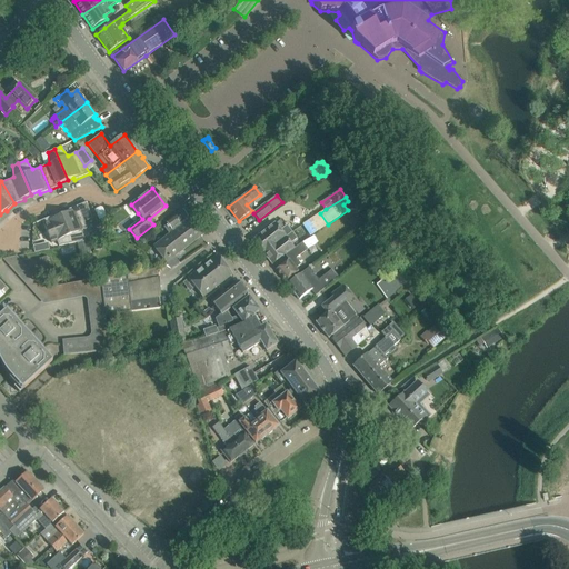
[(72,243),(77,243),(86,241),(81,231),(87,229),(78,207),(87,203),(87,202),(67,210),(68,212),(60,216),(72,243)]
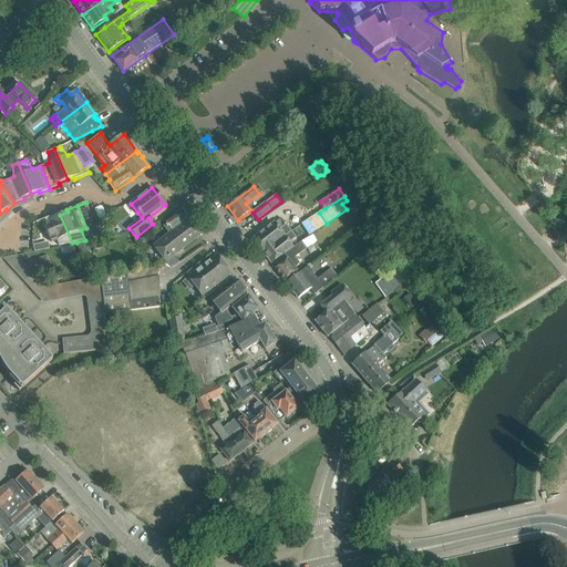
[(95,208),(99,220),(106,218),(103,206),(95,208)]
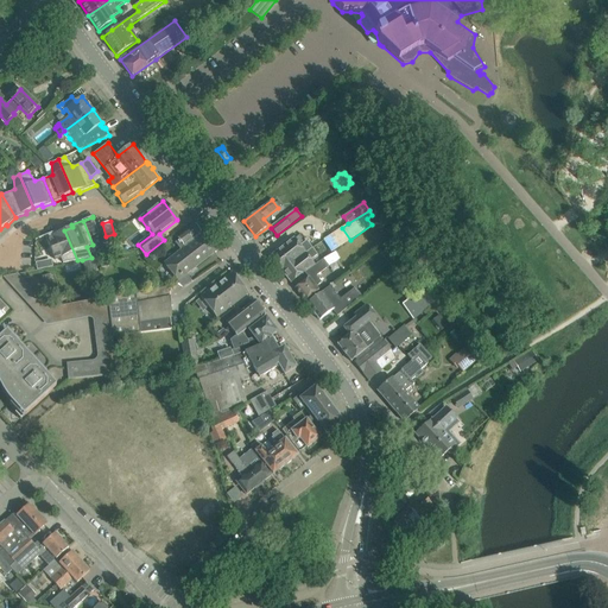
[(175,242),(181,251),(164,264),(171,272),(187,260),(185,258),(189,255),(188,254),(194,249),(206,240),(202,234),(195,226),(177,239),(178,240),(175,242)]
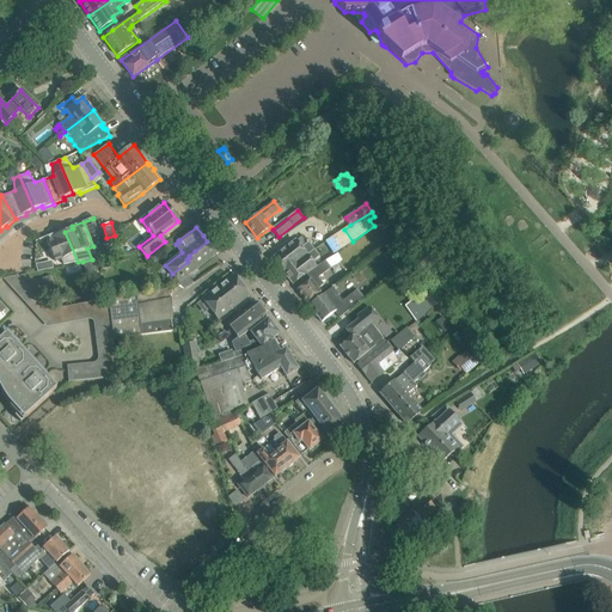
[(353,242),(344,230),(342,231),(336,236),(326,242),(334,254),(353,242)]
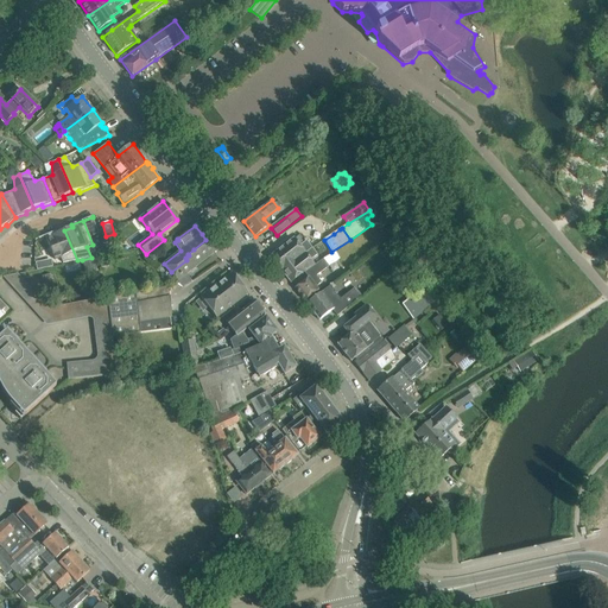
[(63,264),(75,261),(77,260),(64,230),(57,233),(56,232),(35,240),(45,236),(55,260),(61,258),(63,264)]
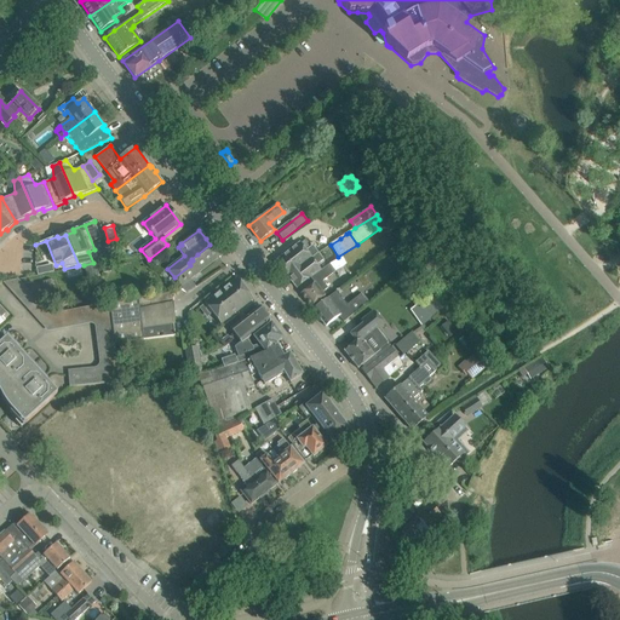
[(187,282),(219,257),(210,245),(197,254),(191,259),(193,260),(189,263),(190,265),(174,277),(179,285),(185,280),(187,282)]
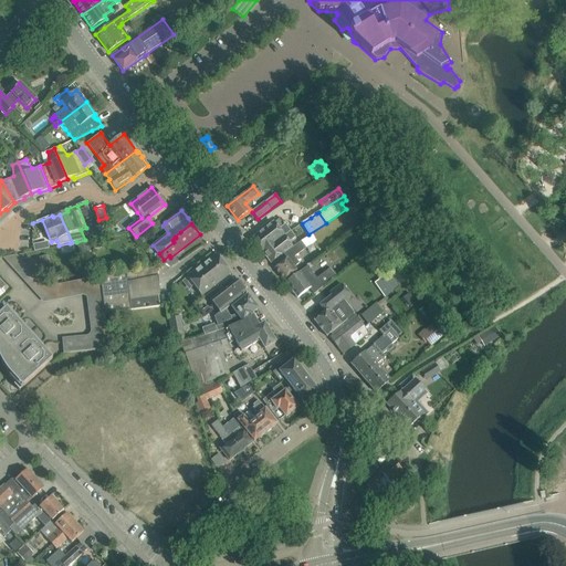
[(260,230),(262,233),(253,240),(262,253),(291,231),(285,224),(279,229),(274,224),(270,228),(268,224),(260,230)]
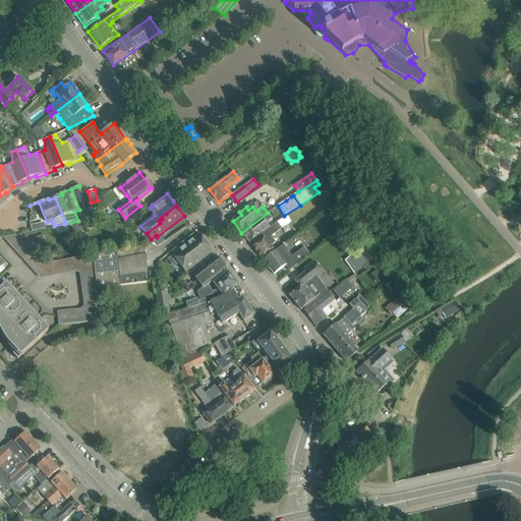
[(241,233),(242,233),(249,242),(269,227),(267,223),(272,219),(268,213),(241,233)]
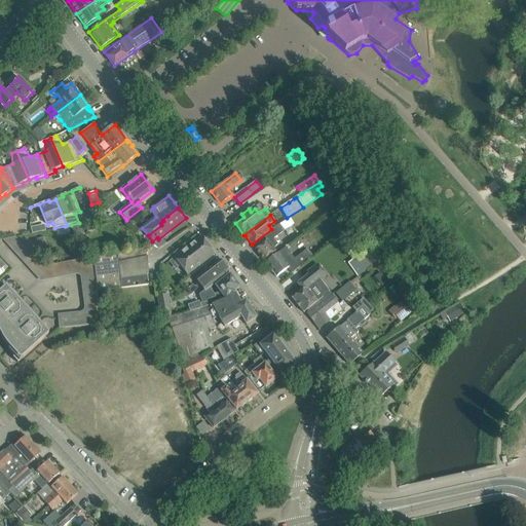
[(334,225),(339,221),(335,215),(330,219),(334,225)]
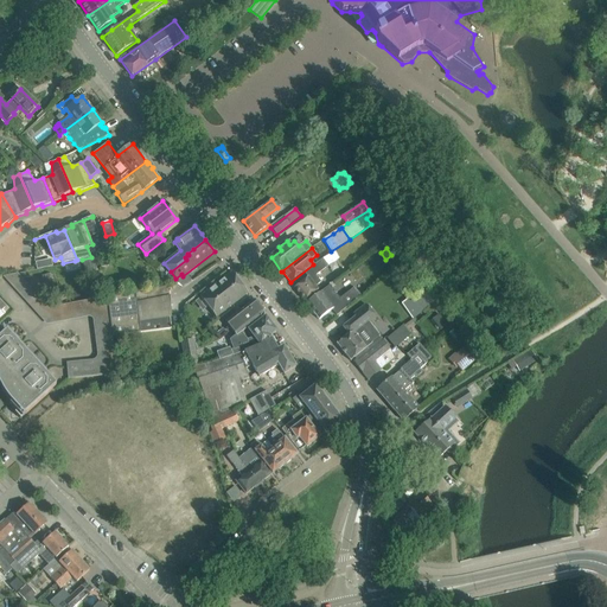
[(334,253),(323,259),(304,273),(308,278),(294,288),(304,301),(318,291),(314,287),(320,282),(315,275),(328,266),(339,260),(334,253)]
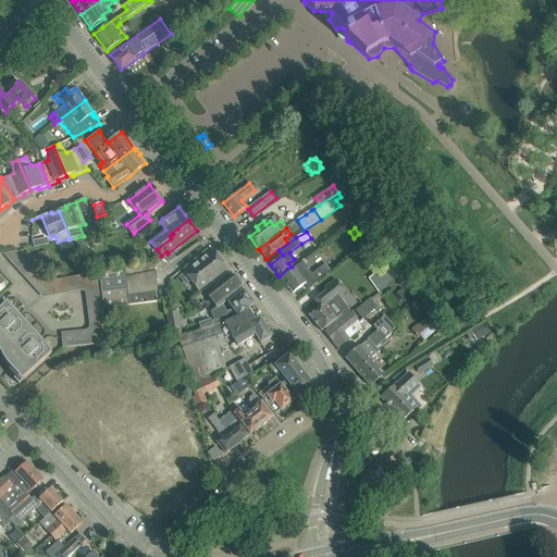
[(84,236),(75,238),(77,251),(89,248),(86,235),(84,236)]
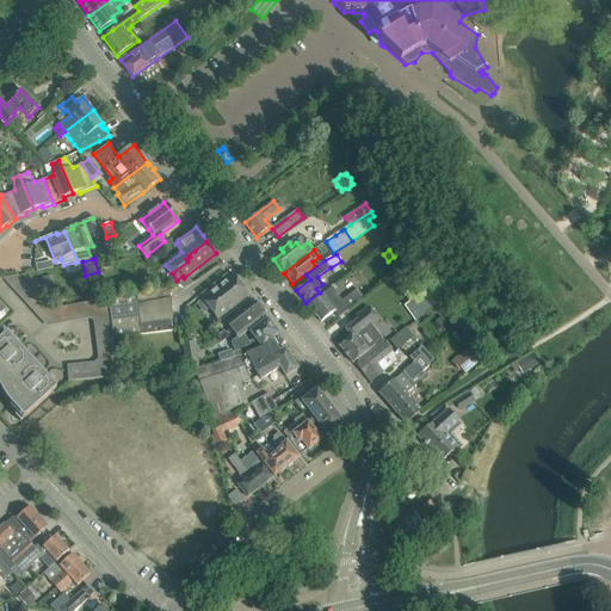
[(7,281),(28,302),(36,294),(16,273),(7,281)]
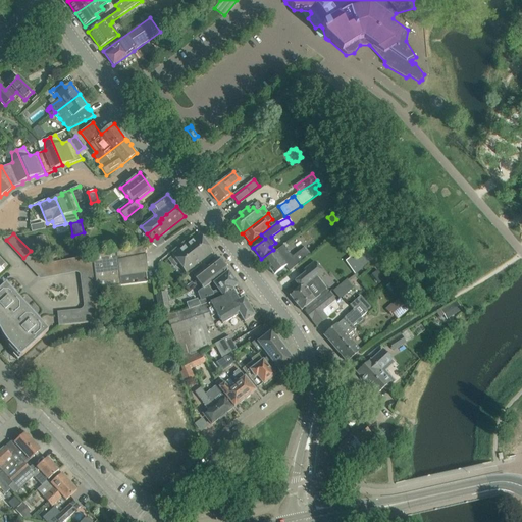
[(186,273),(213,252),(199,235),(172,256),(186,273)]
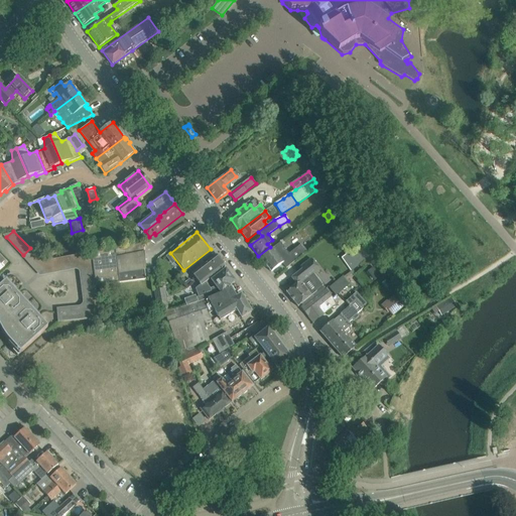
[(280,243),(260,258),(271,272),(282,263),(286,268),(309,249),(306,251),(301,245),(288,254),(285,250),(286,249),(284,247),(284,248),(280,243)]
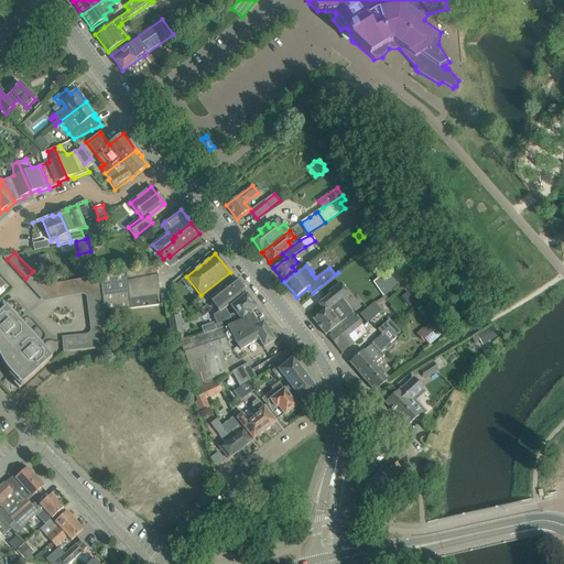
[(375,283),(383,295),(404,280),(394,268),(375,283)]
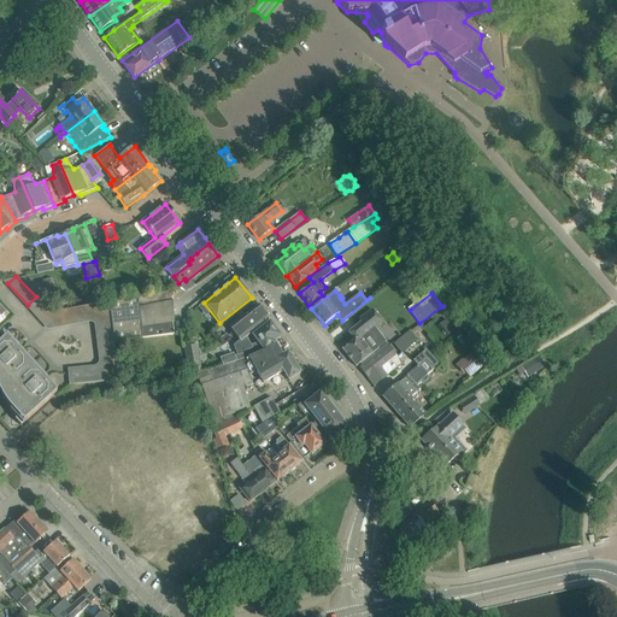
[(115,342),(162,336),(174,334),(172,322),(141,327),(137,299),(125,300),(110,303),(115,342)]
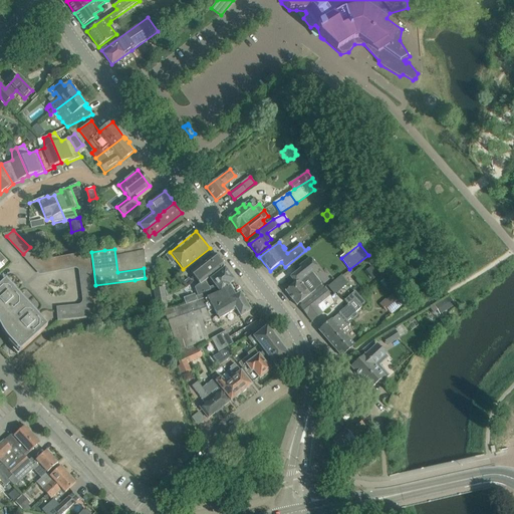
[(56,310),(57,321),(98,317),(90,251),(79,253),(86,307),(56,310)]
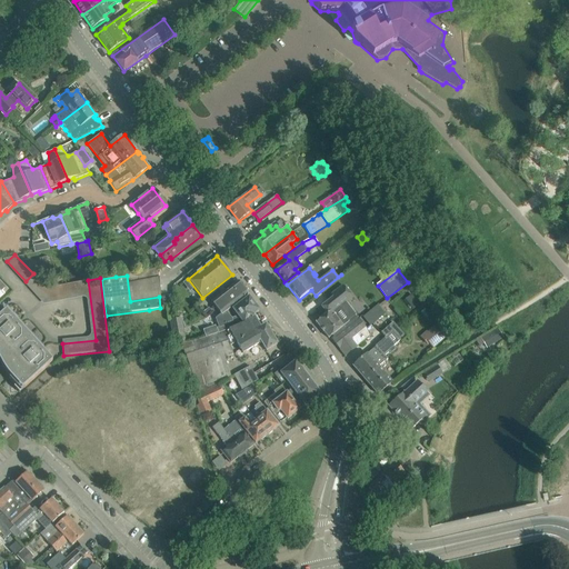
[(248,295),(238,281),(211,302),(221,315),(226,312),(232,307),(241,300),(243,302),(249,298),(247,296),(248,295)]
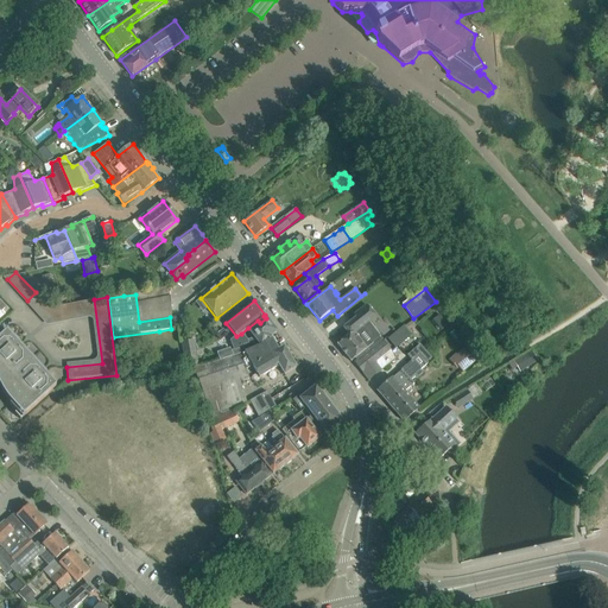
[(337,344),(350,362),(355,359),(358,361),(378,344),(365,328),(377,318),(366,305),(354,315),(356,318),(343,328),(349,335),(337,344)]
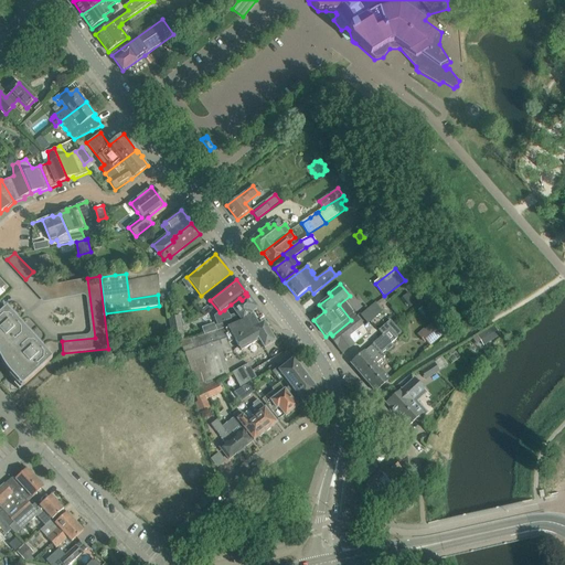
[(45,287),(38,294),(41,298),(50,290),(46,286),(45,287)]
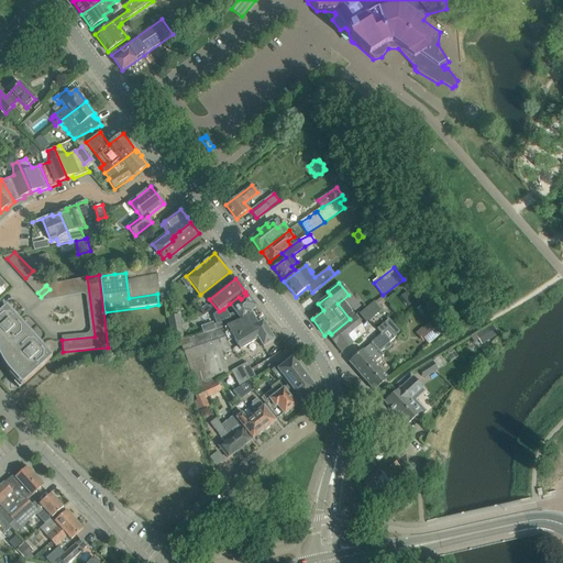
[(242,320),(251,313),(249,311),(255,307),(251,301),(251,299),(249,296),(247,296),(246,295),(241,299),(239,297),(230,304),(232,306),(231,307),(236,312),(229,316),(223,309),(219,311),(213,316),(217,324),(213,326),(216,331),(223,328),(227,327),(238,321),(234,317),(238,316),(242,320)]
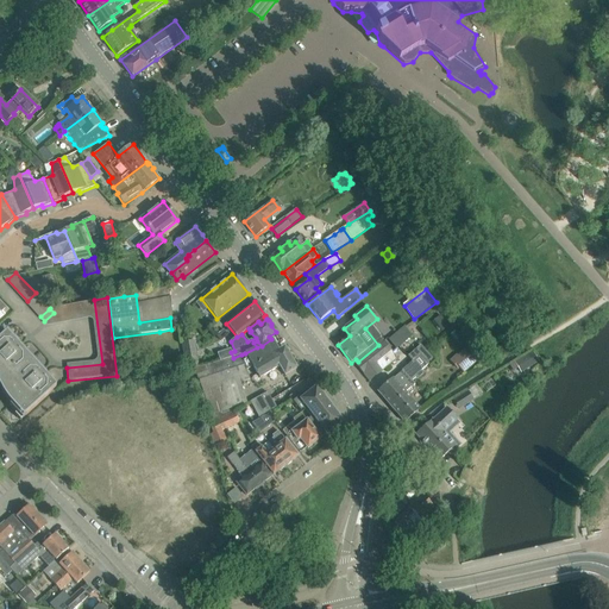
[(389,340),(396,349),(412,336),(405,327),(389,340)]
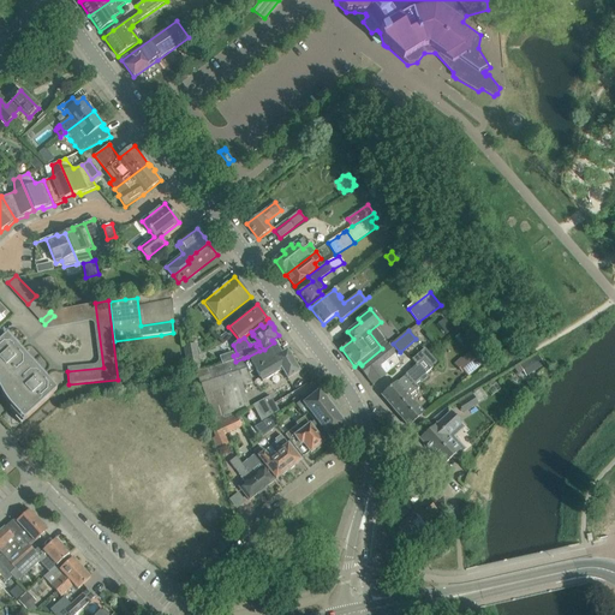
[(57,390),(45,378),(47,377),(7,334),(0,340),(0,392),(1,393),(3,395),(3,396),(5,400),(6,402),(7,404),(10,406),(11,407),(10,410),(17,417),(15,418),(21,425),(51,398),(51,396),(57,390)]
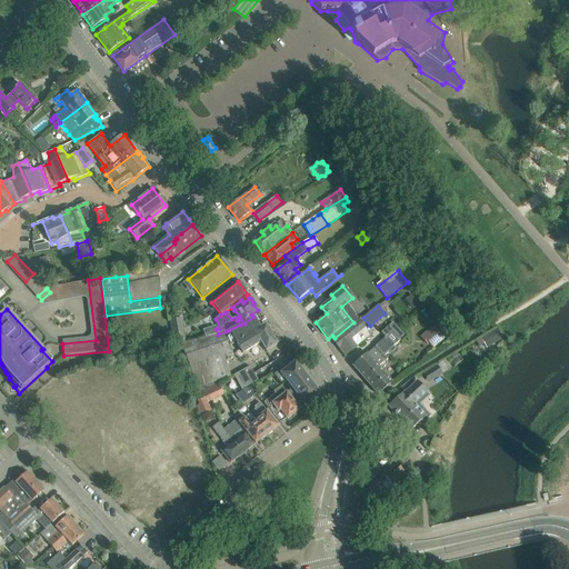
[(240,325),(229,330),(237,342),(260,328),(253,317),(245,323),(240,325)]
